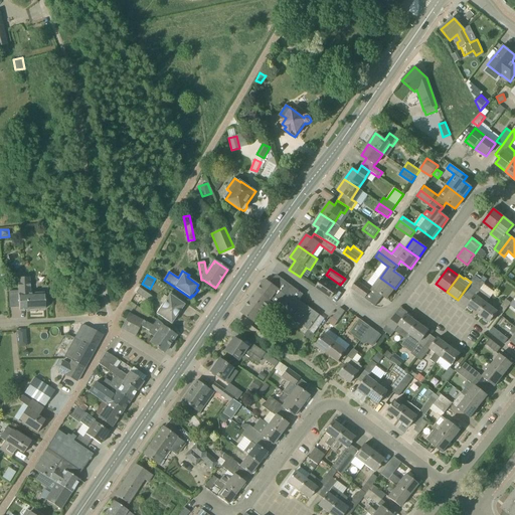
[(309,330),(319,315),(299,300),(303,295),(278,276),(276,276),(270,284),(266,280),(252,298),(266,307),(265,308),(276,316),(281,310),(309,330)]
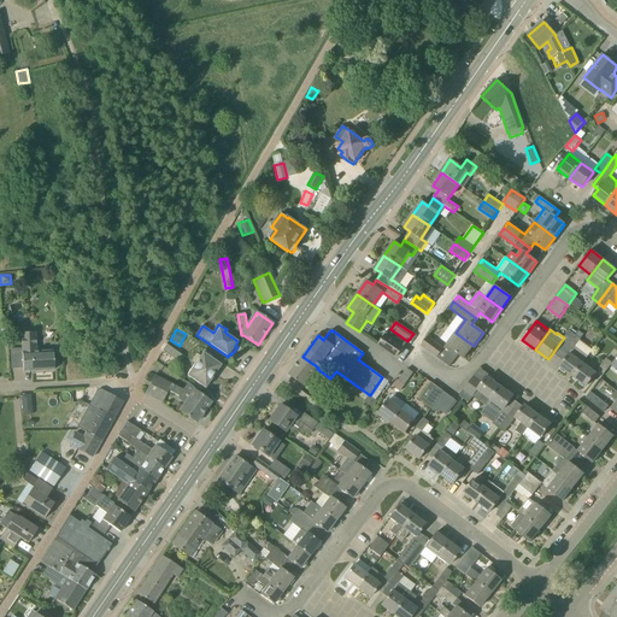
[(564,338),(560,342),(566,347),(575,335),(574,335),(570,331),(569,330),(564,338)]
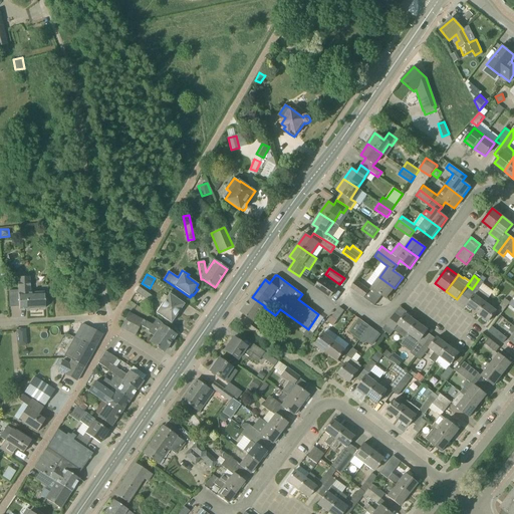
[(19,309),(27,309),(45,308),(44,293),(30,293),(29,277),(18,278),(19,309)]
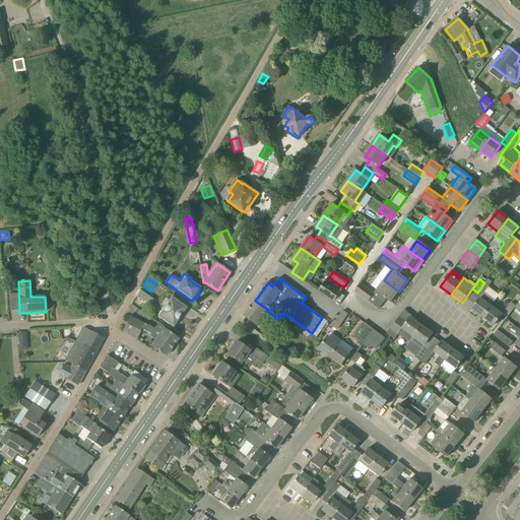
[(391,303),(399,291),(384,280),(376,290),(380,294),(391,303)]
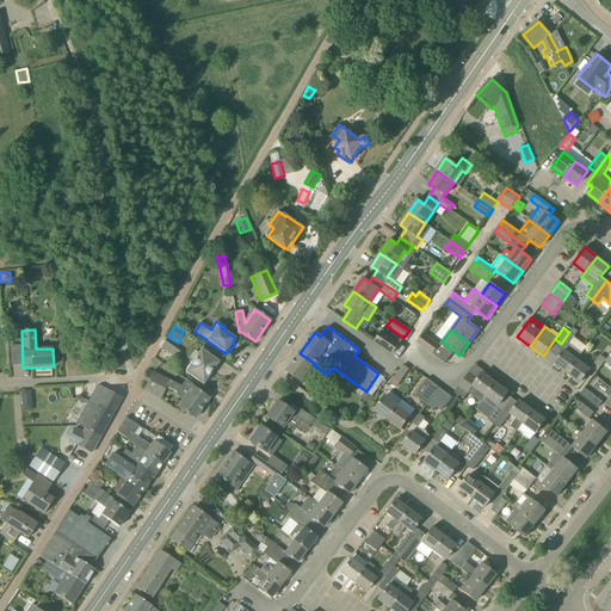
[(393,353),(400,344),(382,331),(375,341),(393,353)]
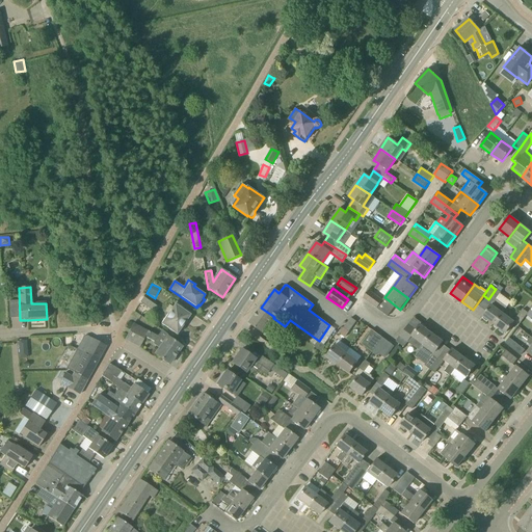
[(494,325),(503,314),(507,308),(496,299),(501,293),(496,289),(488,299),(494,302),(482,317),(494,325)]
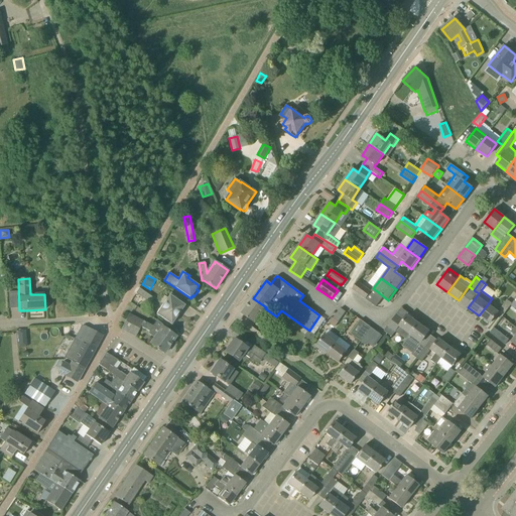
[(365,299),(371,291),(359,282),(353,290),(365,299)]
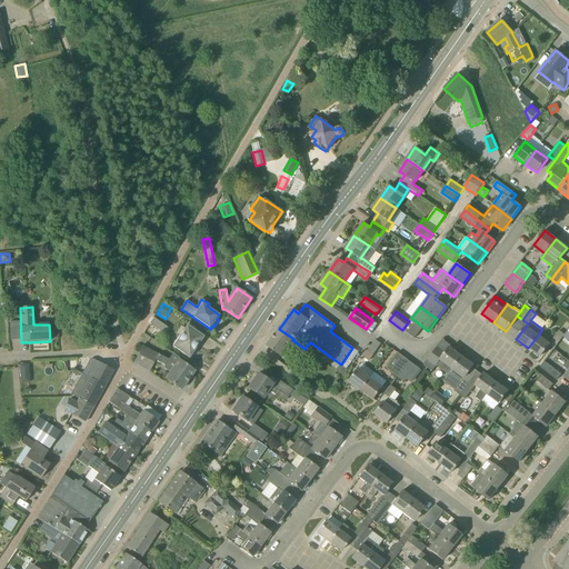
[(149,323),(161,330),(165,325),(153,317),(149,323)]
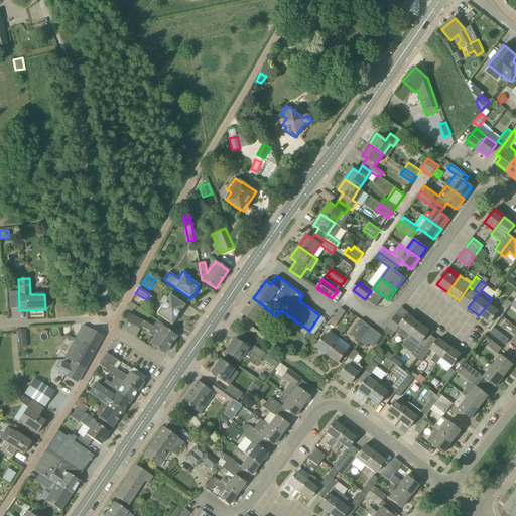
[(159,302),(163,305),(179,316),(183,310),(182,309),(184,306),(185,305),(177,300),(179,298),(171,292),(167,298),(163,295),(159,302)]
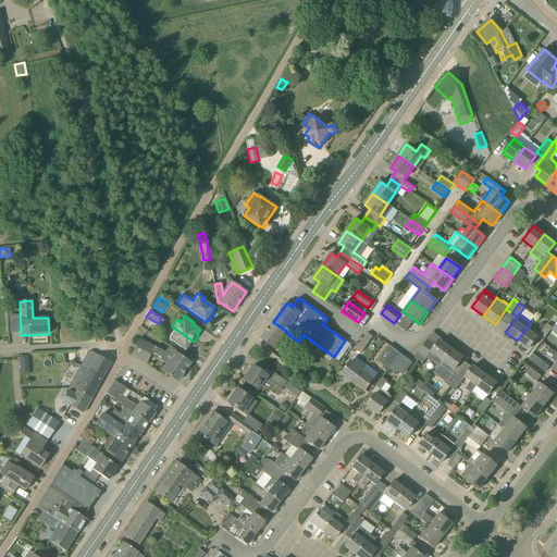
[(163,327),(166,322),(161,319),(158,324),(163,327)]
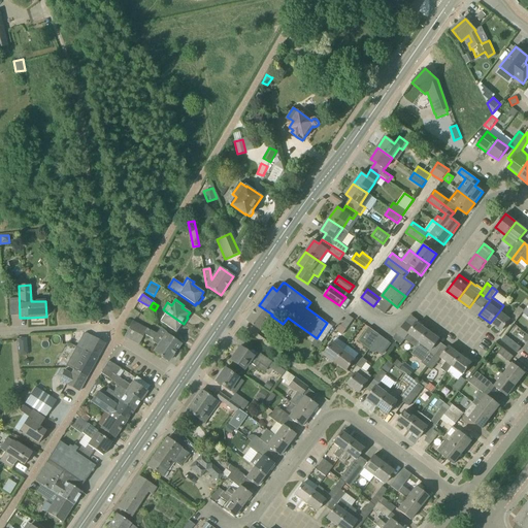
[(261,330),(271,316),(272,315),(259,305),(248,321),(261,330)]
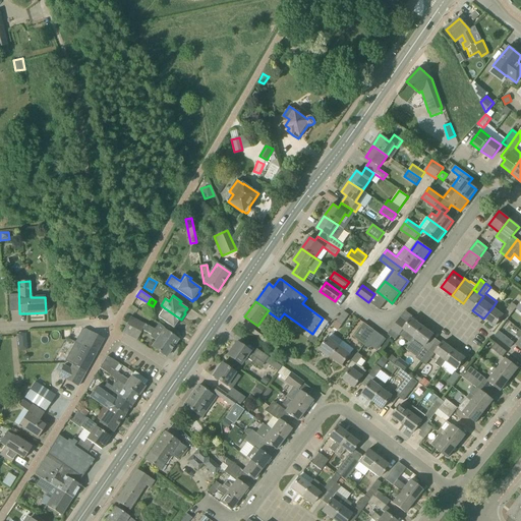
[(510,316),(516,308),(517,306),(512,303),(505,312),(510,316)]
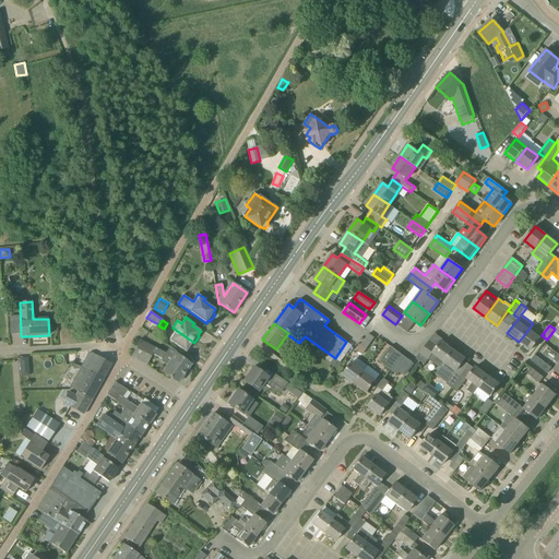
[(531,351),(539,339),(528,330),(519,342),(531,351)]
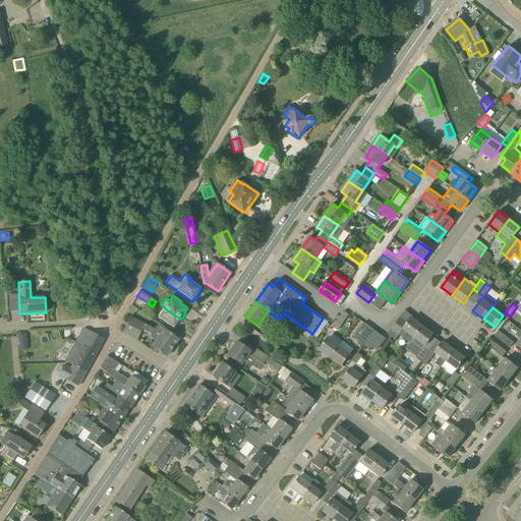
[(181,320),(165,308),(158,317),(174,329),(174,328),(174,327),(176,324),(178,325),(181,320)]
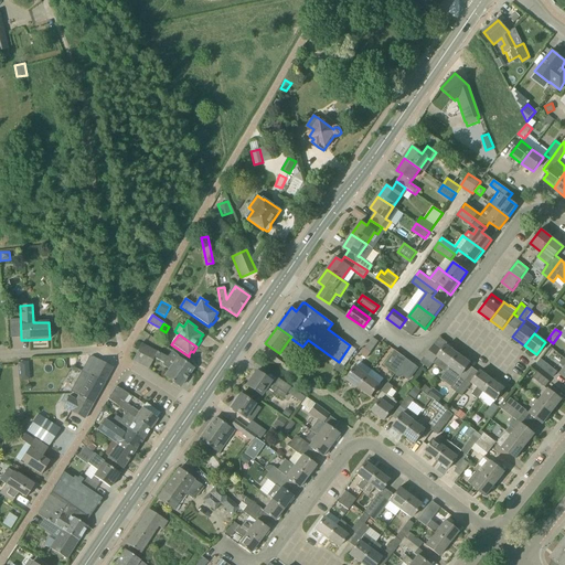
[(365,349),(371,352),(379,342),(373,338),(365,349)]
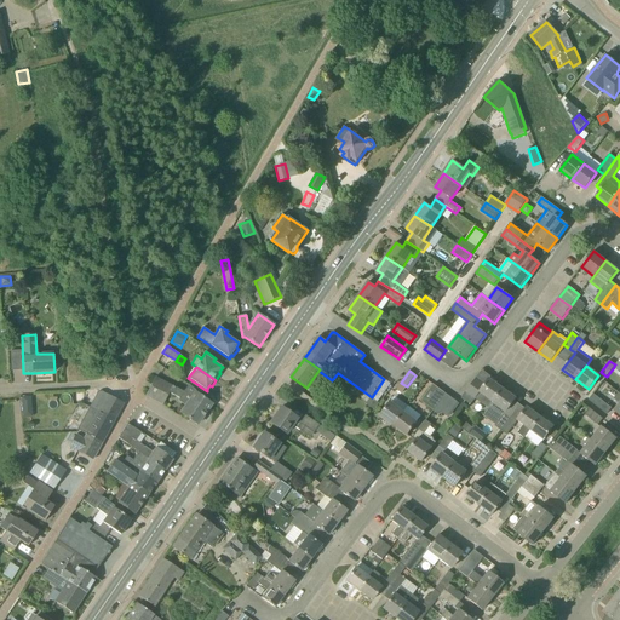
[(184,392),(166,383),(155,377),(145,396),(164,405),(170,392),(179,399),(178,401),(187,406),(182,413),(197,425),(212,405),(196,394),(197,391),(189,385),(184,392)]
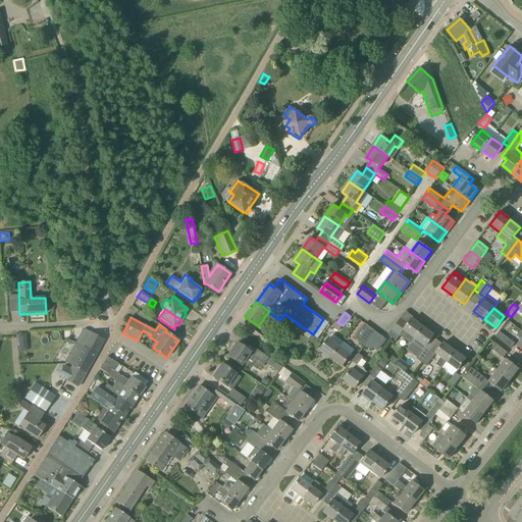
[(423,327),(412,319),(408,324),(401,319),(388,335),(396,341),(400,335),(411,344),(423,327)]
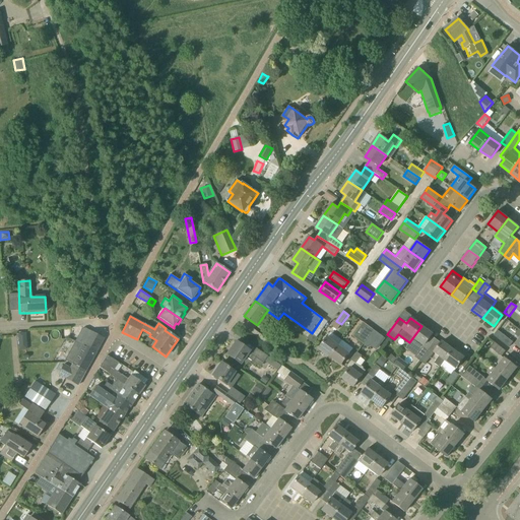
[(335,320),(331,326),(337,330),(341,324),(336,321),(335,320)]
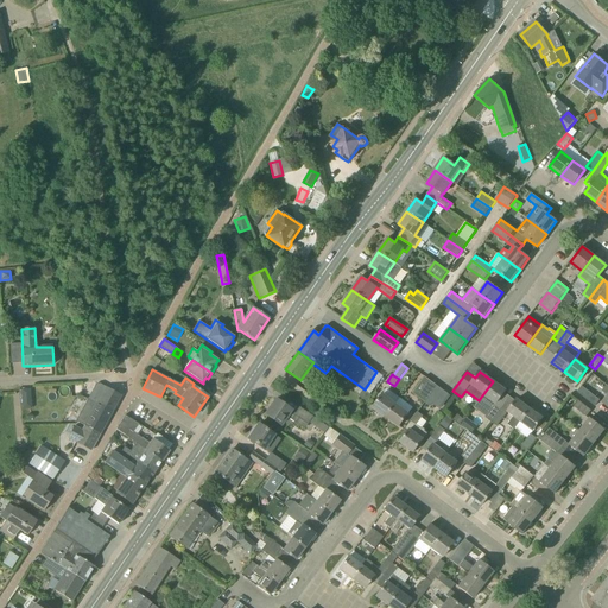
[(425,377),(418,386),(413,393),(425,401),(437,386),(425,377)]
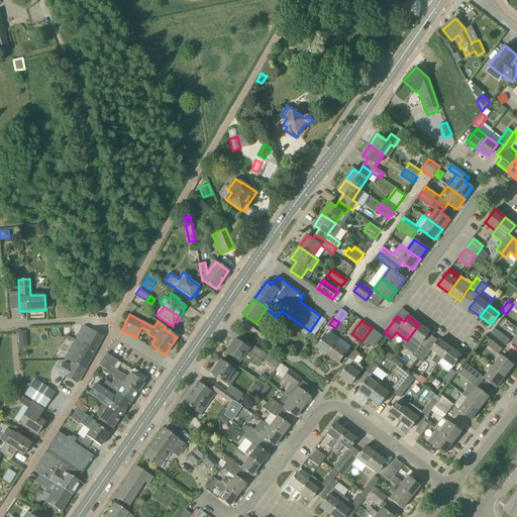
[(422,343),(429,334),(430,332),(419,324),(407,340),(405,343),(416,351),(413,355),(417,358),(425,348),(420,345),(422,343)]
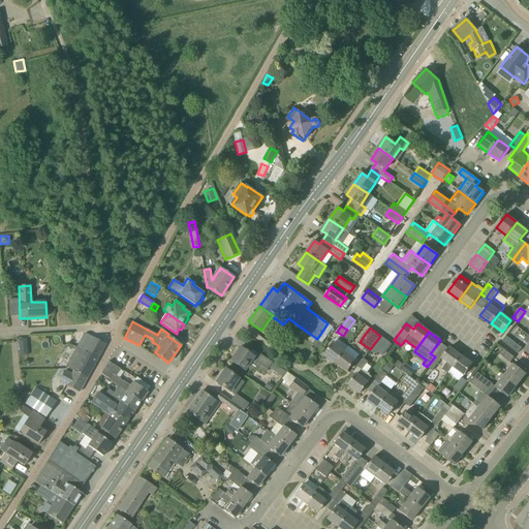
[(87,334),(81,344),(76,341),(76,333),(72,333),(72,345),(76,347),(81,349),(84,351),(85,350),(98,358),(105,344),(87,334)]
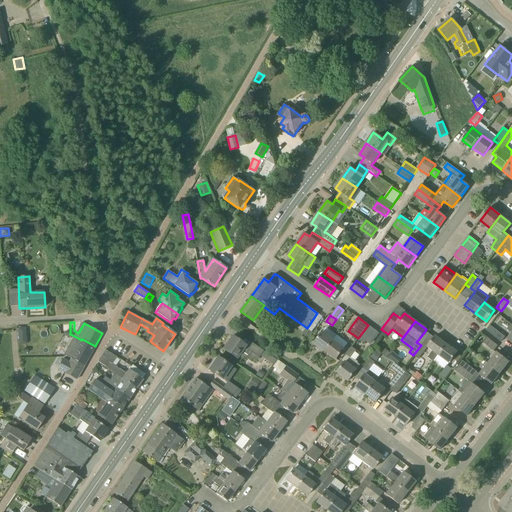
[(364,340),(369,344),(378,332),(368,325),(358,338),(357,339),(362,343),(364,340)]
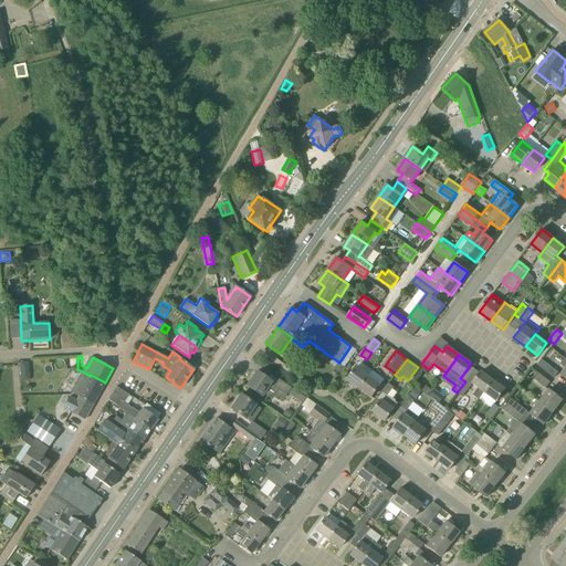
[(554,378),(558,373),(542,359),(537,365),(554,378)]
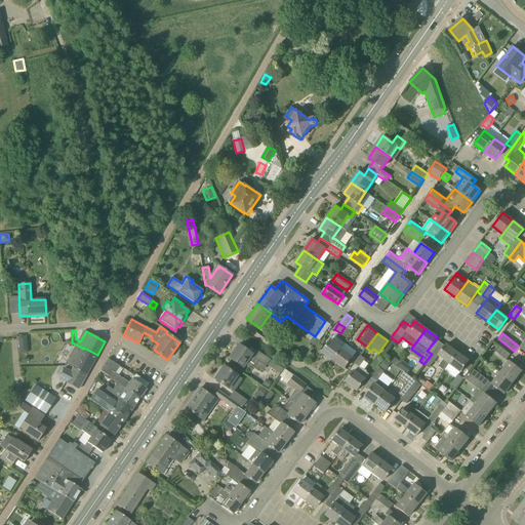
[(341,349),(331,340),(322,352),(333,360),(341,349)]
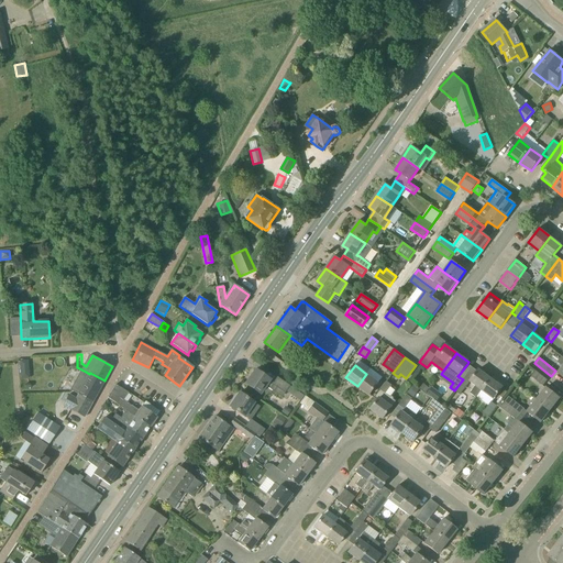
[(463,381),(473,367),(472,367),(463,379),(454,390),(461,395),(468,385),(463,381)]
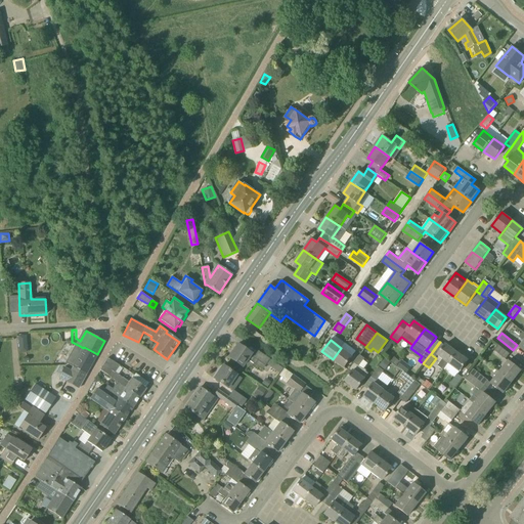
[(73,367),(86,375),(97,354),(84,347),(83,348),(80,346),(76,344),(66,363),(73,367)]
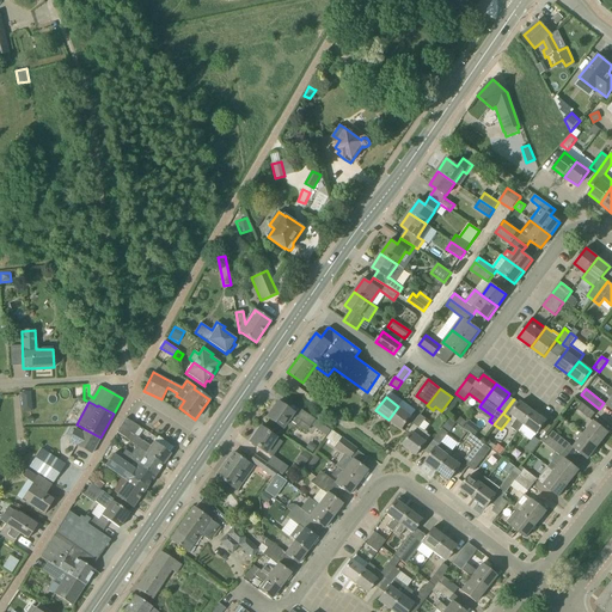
[(520,402),(510,415),(518,420),(512,428),(518,433),(519,432),(533,411),(520,402)]
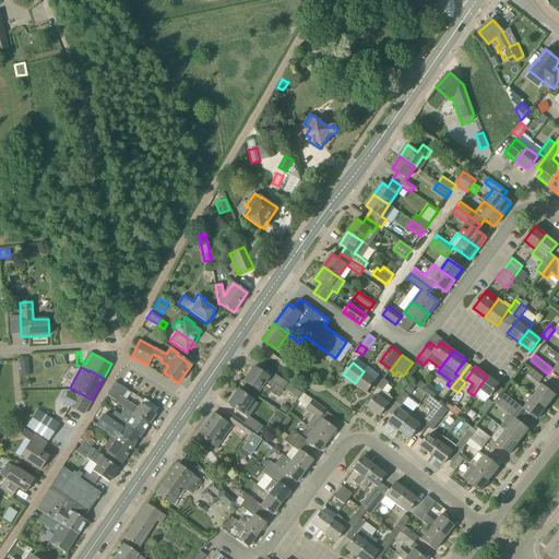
[(244,381),(258,391),(268,377),(253,368),(244,381)]
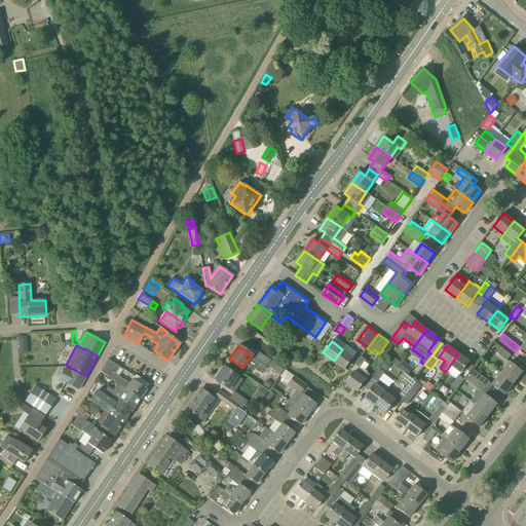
[(508,361),(512,355),(500,346),(496,351),(508,361)]
